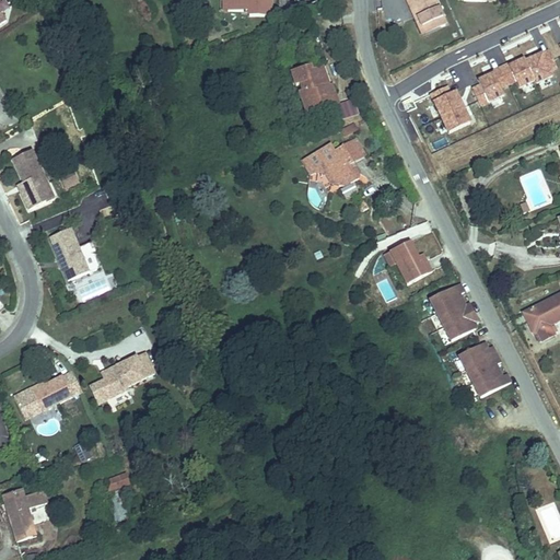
[(273,16),(272,0),(229,0),(229,12),(251,12),(251,18),(273,16)]
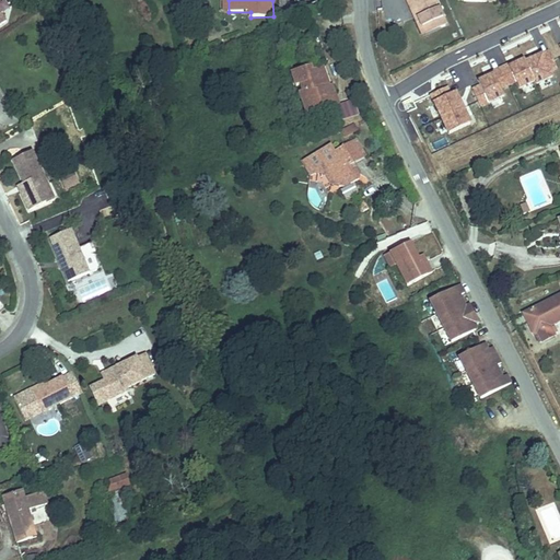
[(404,0),(405,0),(406,0),(407,0),(419,25),(439,16),(430,0),(404,0)]
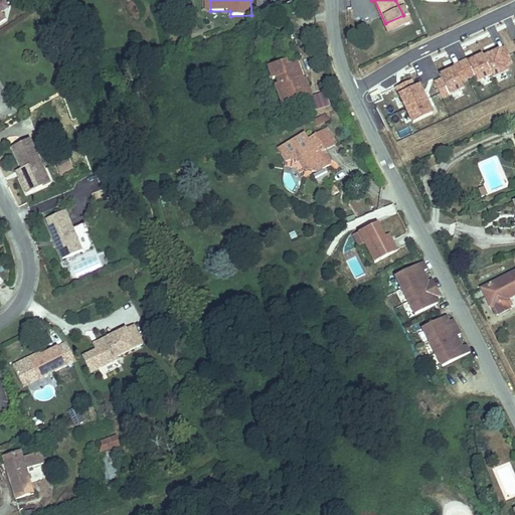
[(374,0),(373,0),(372,0),(385,31),(406,21),(403,15),(385,23),(374,0)]
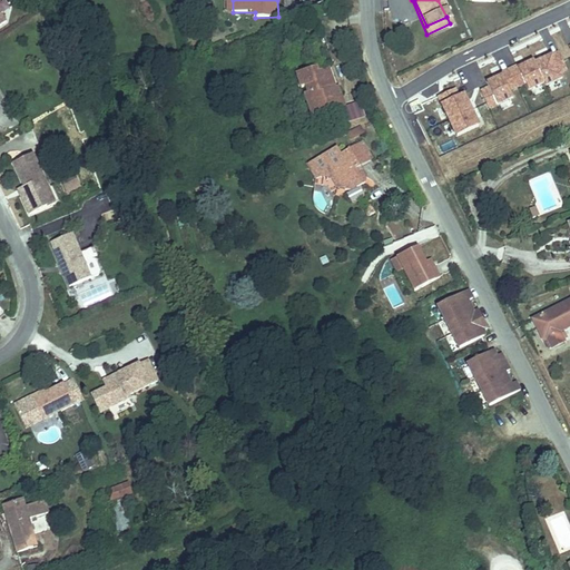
[(508,91),(522,85),(524,89),(540,81),(542,85),(558,78),(556,72),(563,68),(556,52),(532,64),(531,60),(523,64),(516,68),(514,66),(498,74),(499,76),(491,79),(483,82),(485,88),(478,91),(485,107),(510,97),(508,91)]
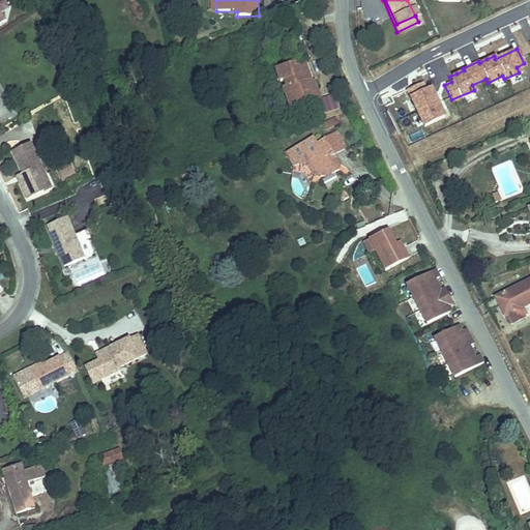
[(293,81),(295,89),(299,100),(305,98),(310,107),(322,102),(319,93),(326,91),(322,82),(319,83),(315,84),(312,76),(316,75),(312,65),(301,67),(300,64),(283,69),(288,83),(293,81)]
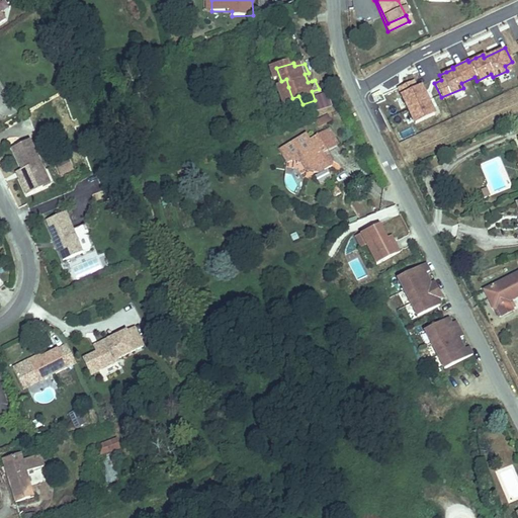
[(431,114),(418,85),(413,87),(410,81),(396,87),(412,122),(431,114)]
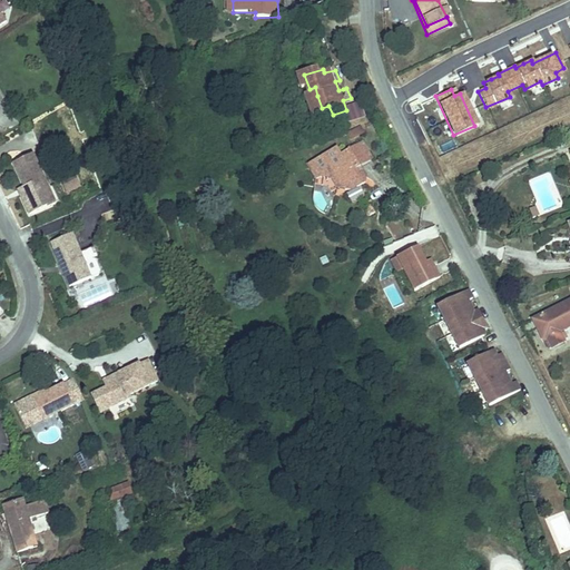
[(349,140),(365,135),(362,125),(345,130),(349,140)]
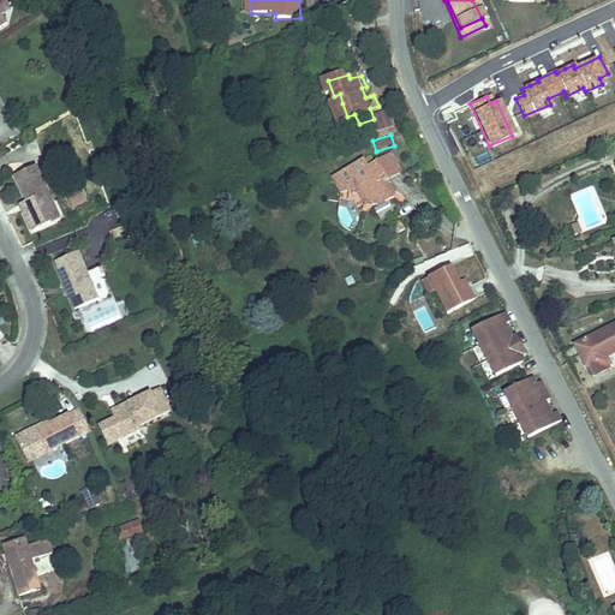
[(398,156),(382,166),(393,185),(408,177),(398,156)]
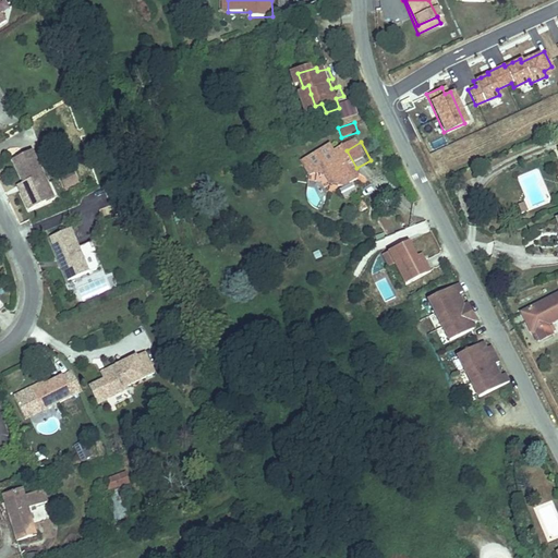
[(356,168),(347,150),(340,154),(337,148),(308,165),(316,178),(319,176),(329,176),(337,189),(350,190),(363,183),(354,169),(356,168)]
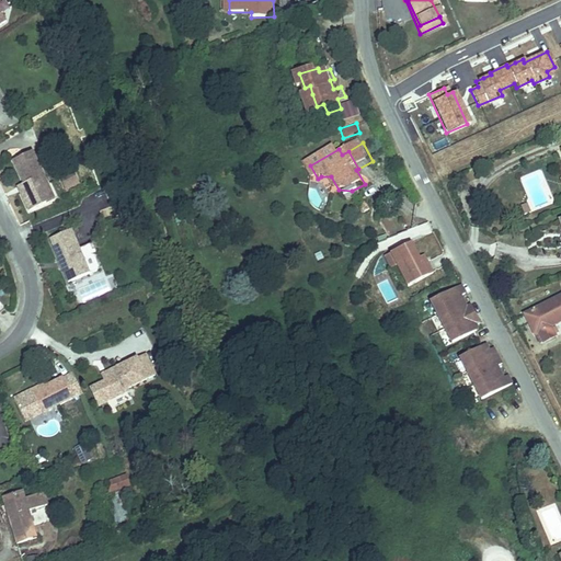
[(54,199),(32,151),(13,160),(24,183),(24,185),(24,190),(20,191),(29,210),(54,199)]
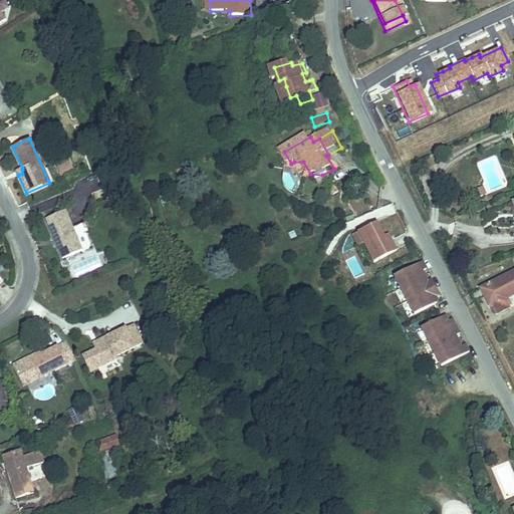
[(58,174),(72,172),(70,161),(57,163),(58,174)]
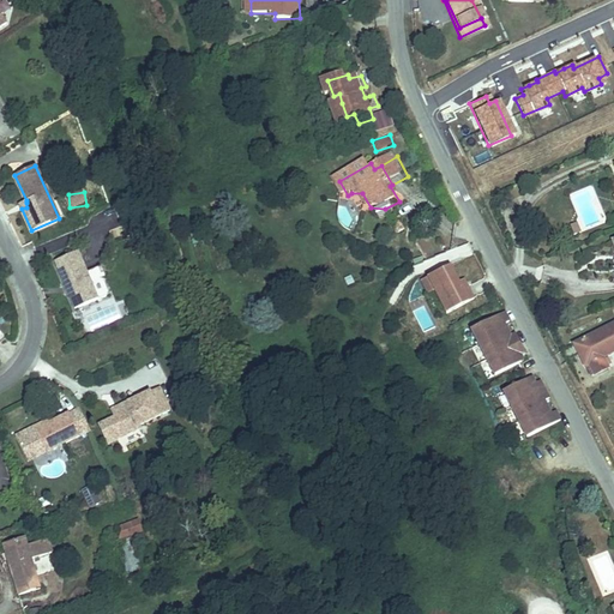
[(416,236),(427,260),(456,248),(450,234),(438,239),(433,229),(416,236)]
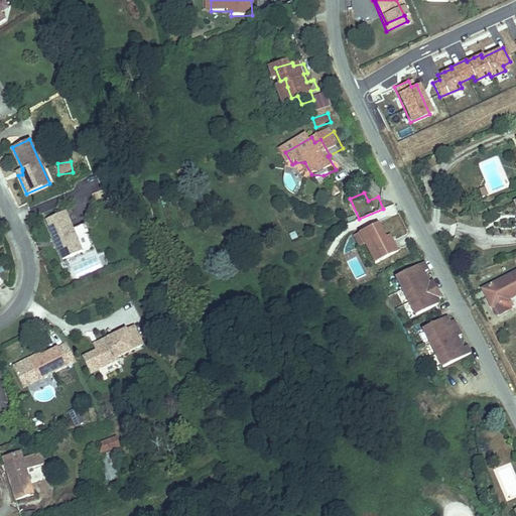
[(81,251),(71,228),(63,212),(44,221),(53,240),(56,239),(59,247),(56,249),(61,259),(81,251)]
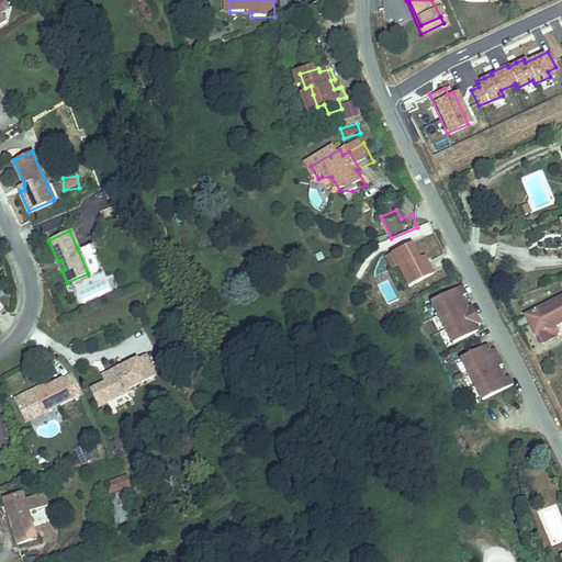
[(479,243),(495,245),(496,235),(480,233),(479,243)]
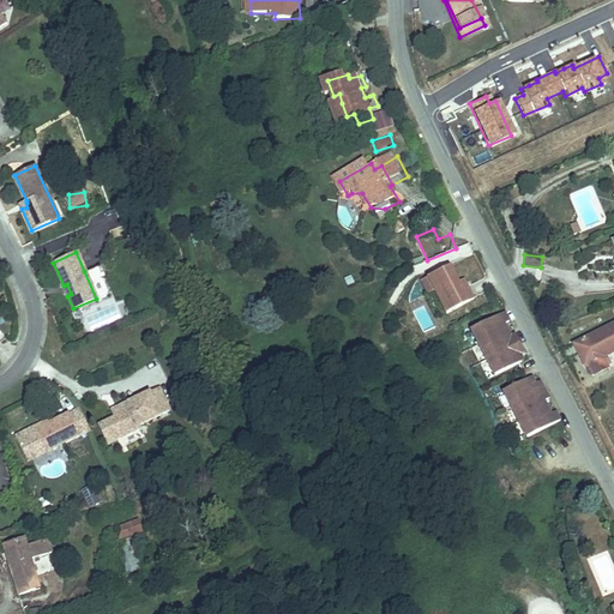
[(456,268),(427,281),(433,294),(440,290),(451,313),(479,300),(473,289),(467,292),(464,284),(456,268)]
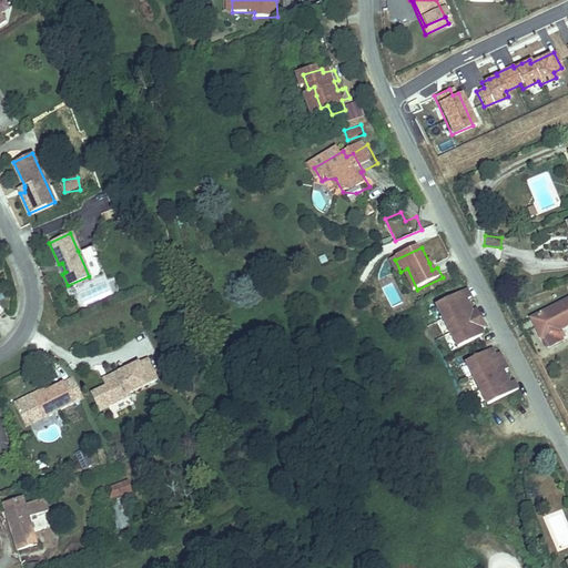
[(80,294),(84,305),(110,295),(105,283),(80,294)]
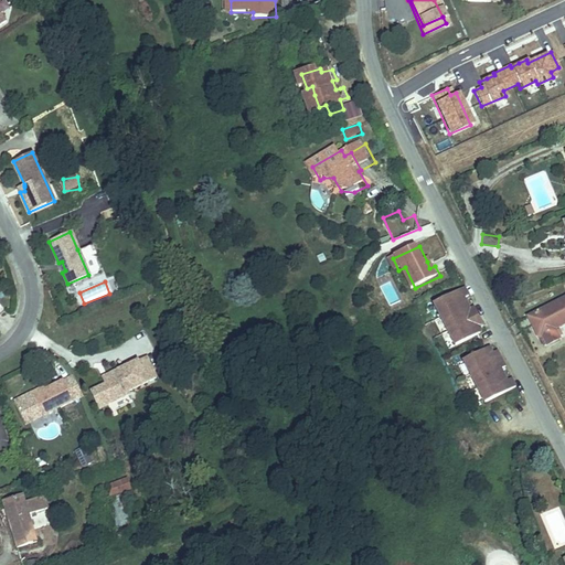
[(480,329),(484,327),(477,310),(472,312),(469,313),(464,302),(466,300),(471,298),(467,290),(436,305),(457,348),(480,337),(477,330),(480,329)]
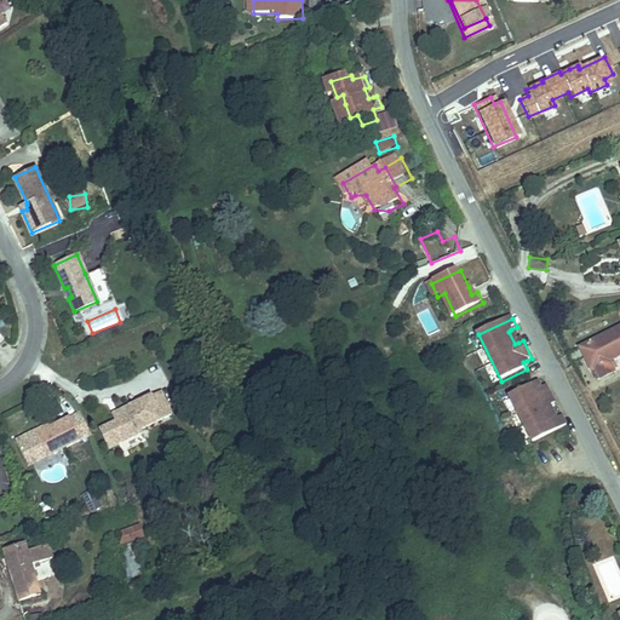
[(619,354),(619,336),(618,329),(616,329),(569,350),(574,360),(587,354),(593,366),(595,366),(600,377),(616,369),(610,359),(619,354)]
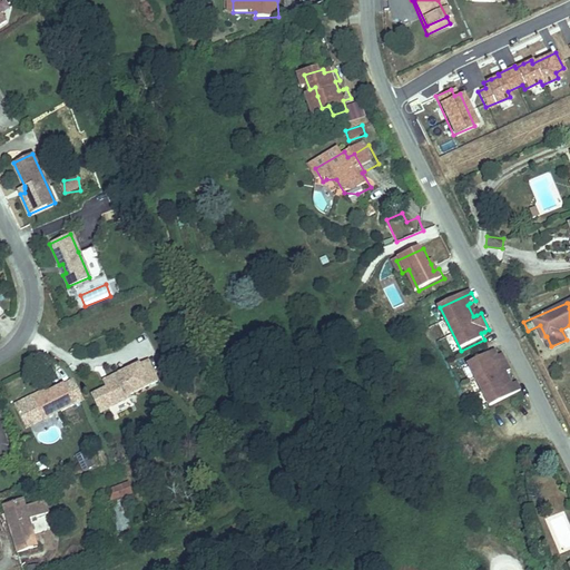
[(507,375),(511,373),(502,356),(498,359),(494,361),(492,354),(469,366),(490,409),(522,393),(518,384),(510,389),(505,380),(503,376),(507,375)]
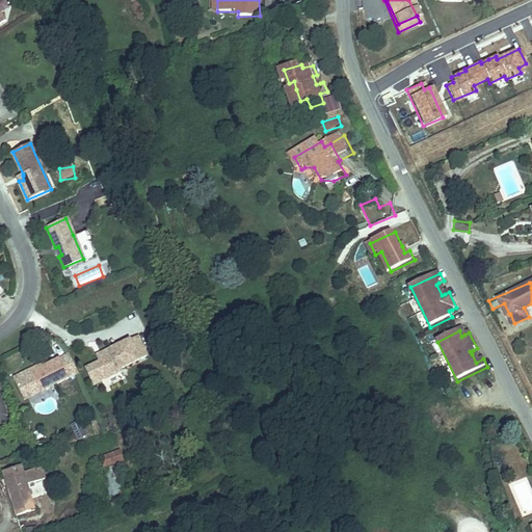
[(135,337),(126,340),(135,361),(143,356),(135,337)]
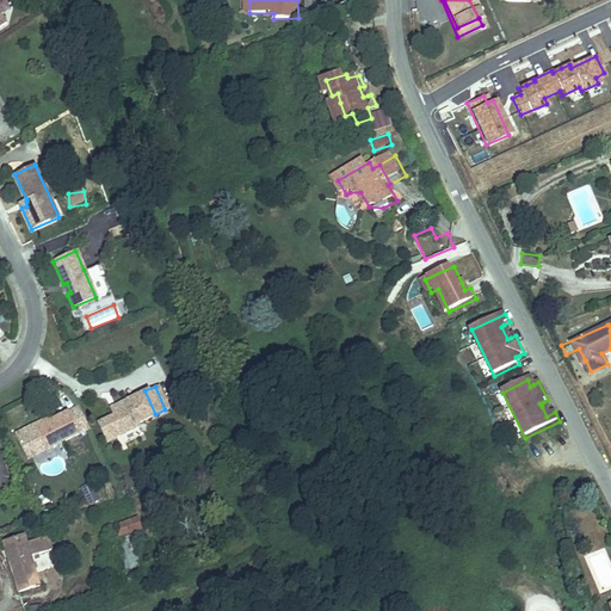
[(110,415),(96,423),(102,436),(110,432),(115,439),(136,430),(134,424),(155,414),(144,390),(122,401),(123,403),(107,411),(110,415)]
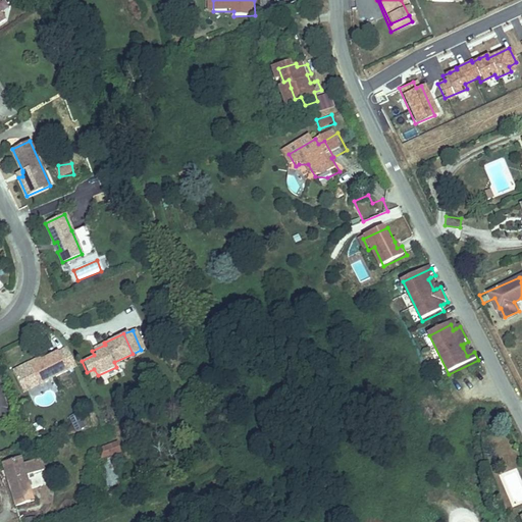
[(75,365),(67,347),(56,351),(65,370),(75,365)]
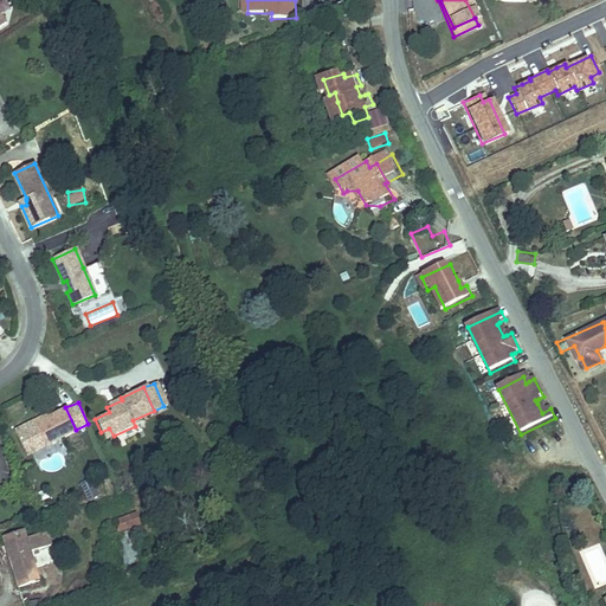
[(42,445),(76,430),(65,407),(45,417),(32,424),(14,432),(20,446),(38,438),(42,445)]
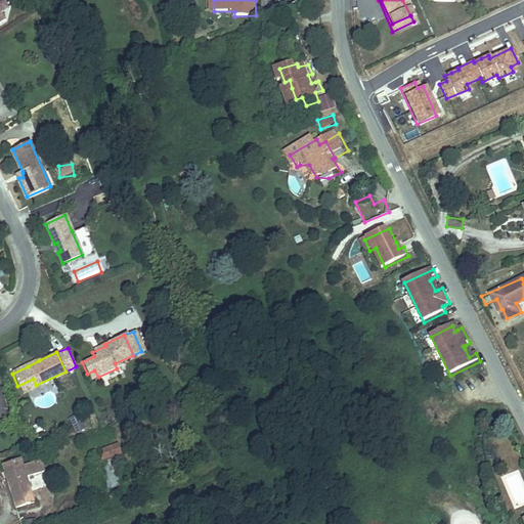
[(87,374),(90,381),(98,377),(94,370),(87,374)]
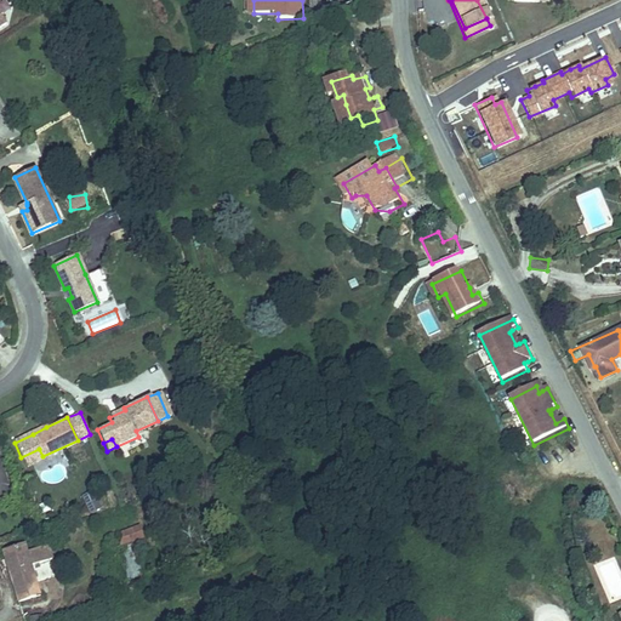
[(43,456),(39,449),(21,457),(24,465),(43,456)]
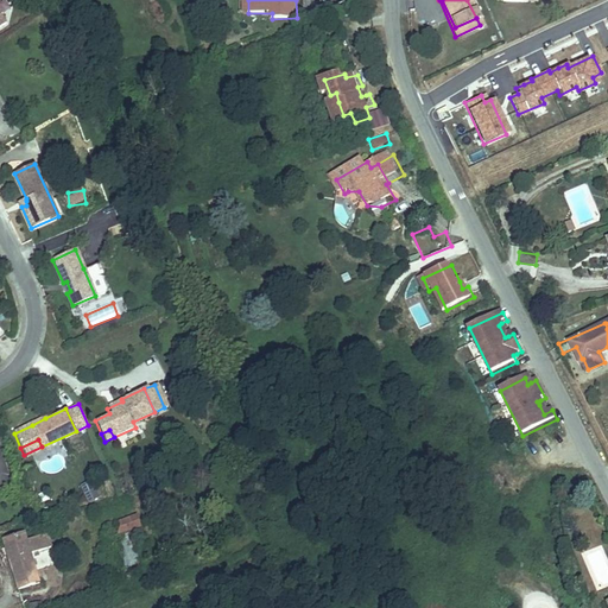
[(83,489),(93,501),(102,493),(92,482),(83,489)]
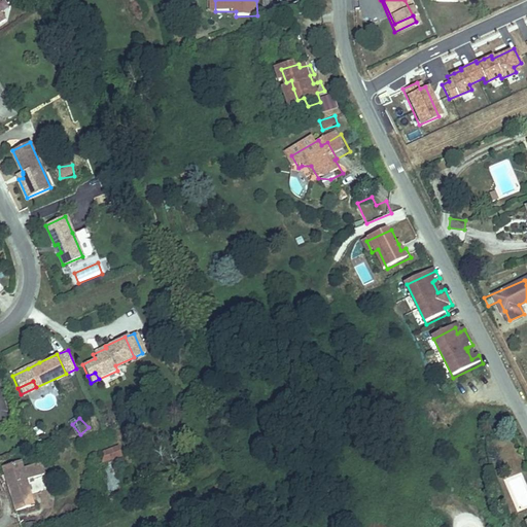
[(105,462),(123,459),(120,447),(103,450),(105,462)]
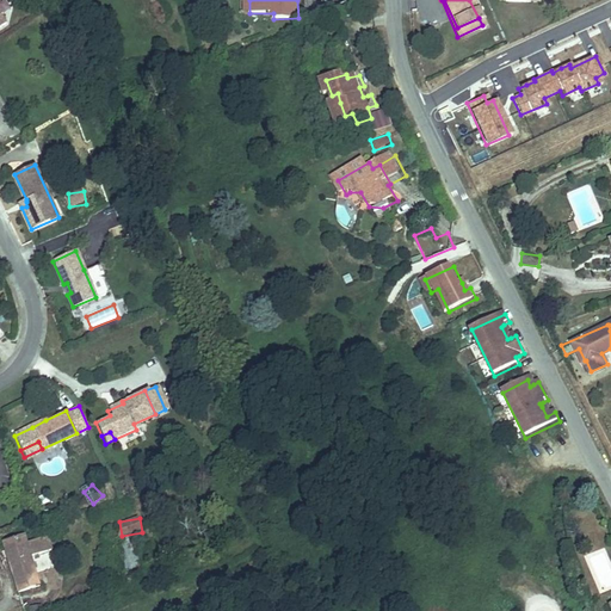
[(26,544),(6,550),(22,599),(42,593),(34,565),(54,557),(50,545),(29,551),(26,544)]
